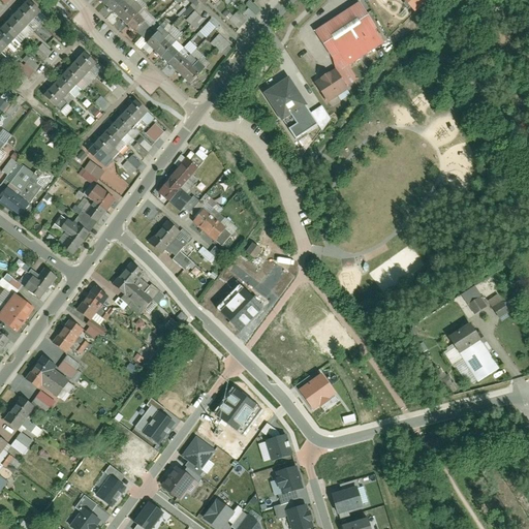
[(0,45),(36,7),(28,0),(18,0),(0,20),(0,45)]
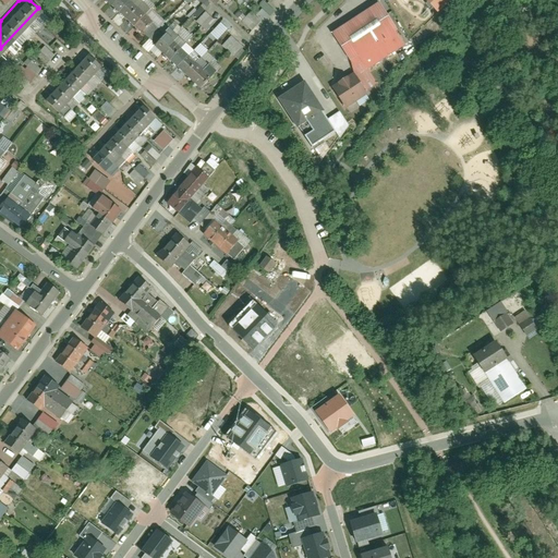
[(129,0),(104,0),(137,32),(149,19),(129,0)]
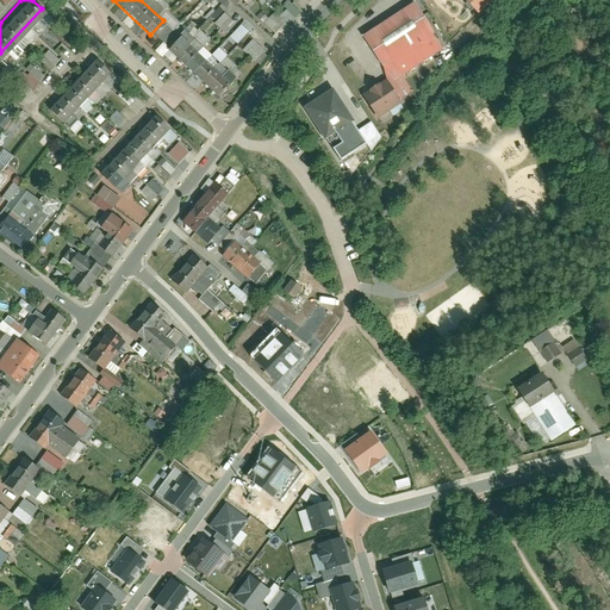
[(383,75),(393,94),(408,85),(398,69),(437,45),(428,31),(430,30),(412,0),(406,0),(358,31),(381,68),(379,69),(383,75)]
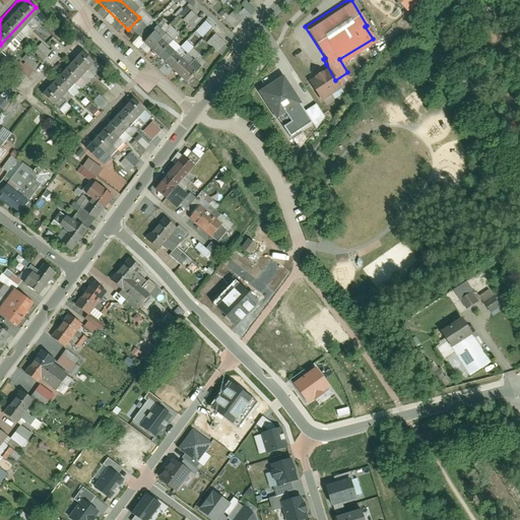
[(186,6),(178,15),(182,20),(191,11),(186,6)]
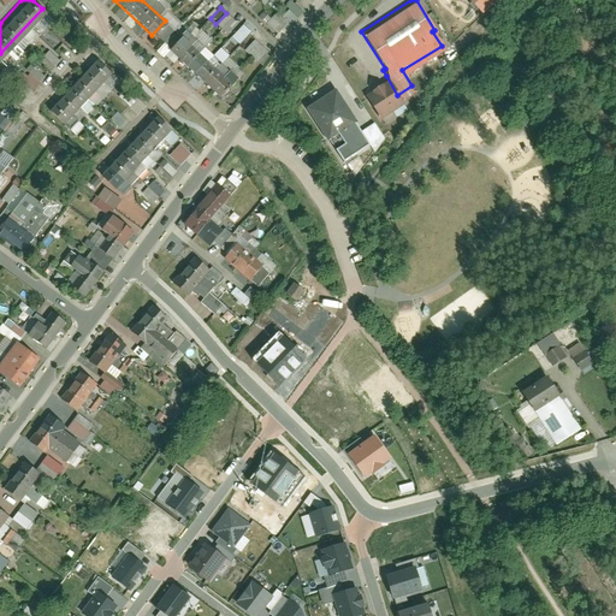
[(227,13),(217,24),(227,35),(238,25),(227,13)]
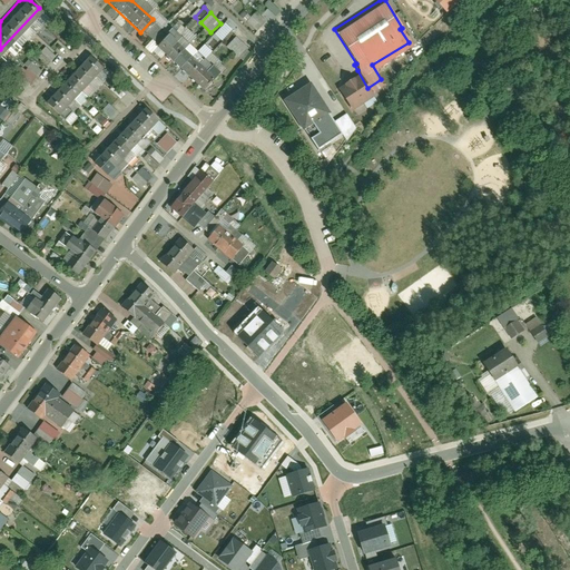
[(224,23),(213,37),(218,41),(229,29),(224,23)]
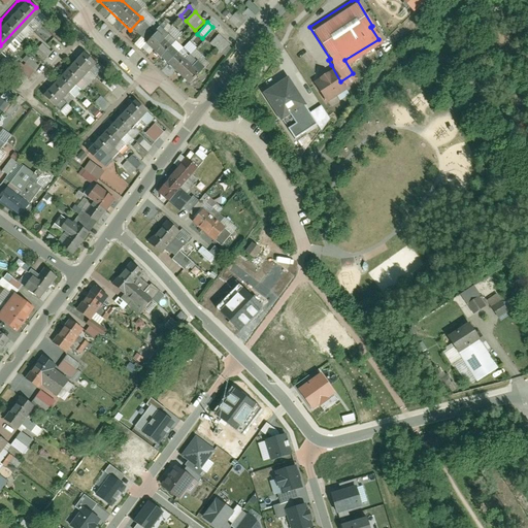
[(153,28),(141,39),(186,81),(197,69),(153,28)]
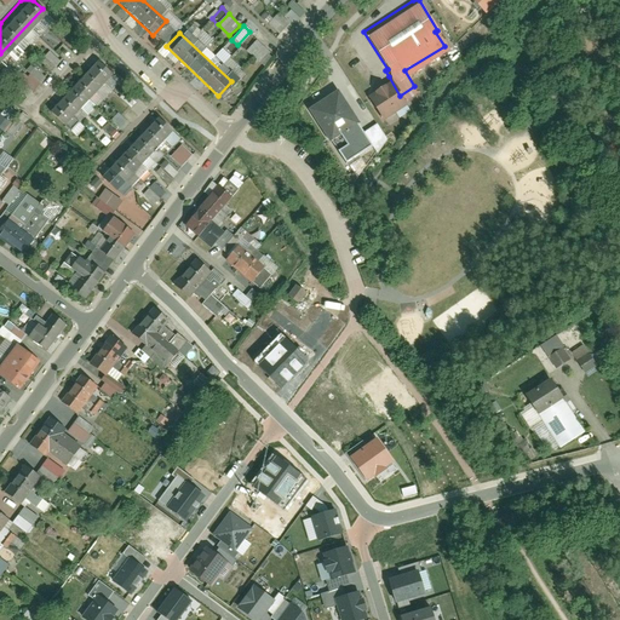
[(247,51),(264,67),(273,57),(256,41),(247,51)]
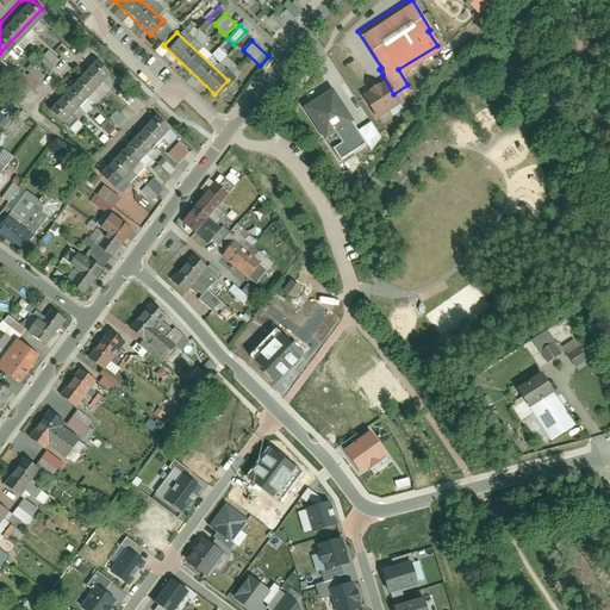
[(57,120),(110,66),(94,51),(42,106),(57,120)]
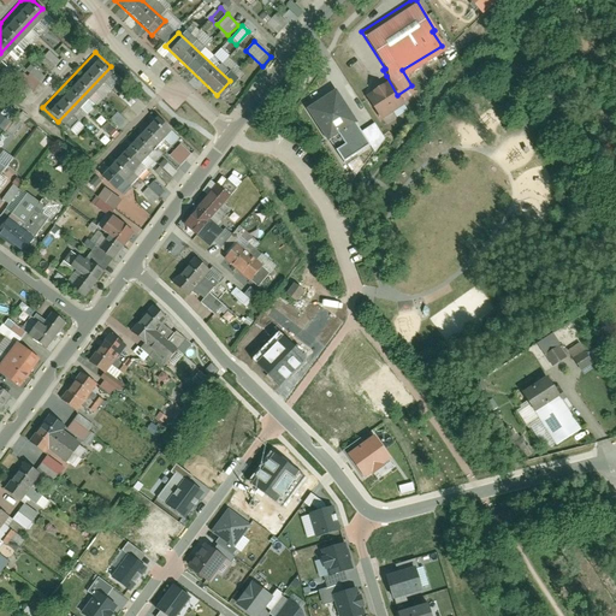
[(25,72),(13,86),(28,98),(45,78),(31,65),(25,72)]
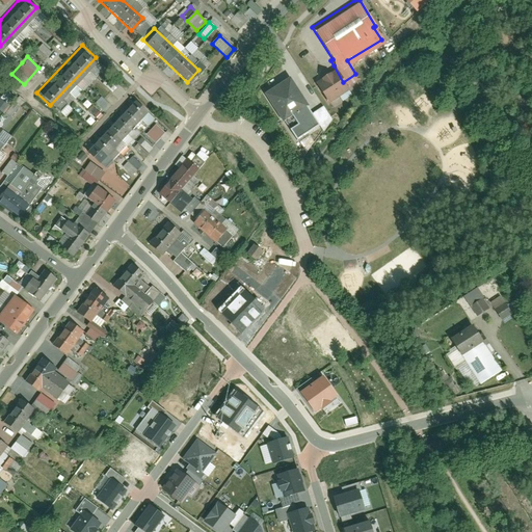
[(334,65),(312,78),(325,100),(346,86),(343,82),(334,65)]
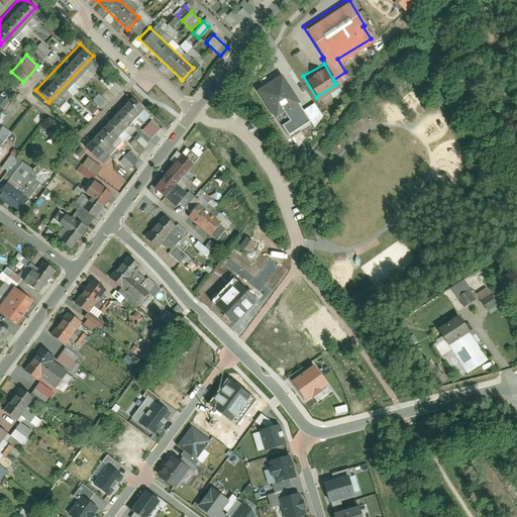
[(279,71),(253,88),(273,115),(298,98),(279,71)]
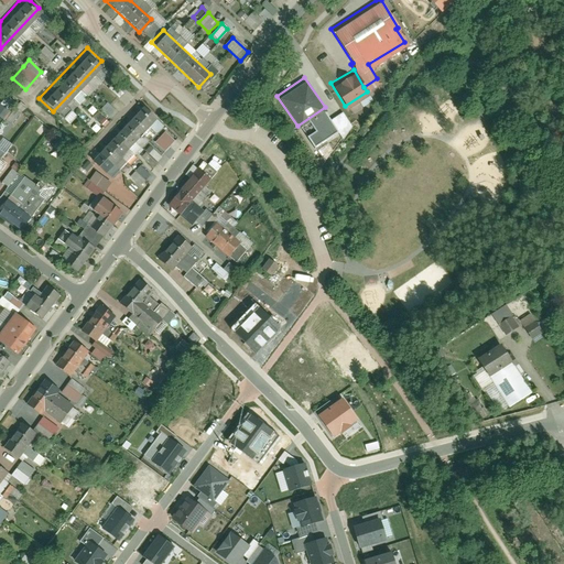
[(0,117),(3,120),(9,111),(0,104),(0,117)]
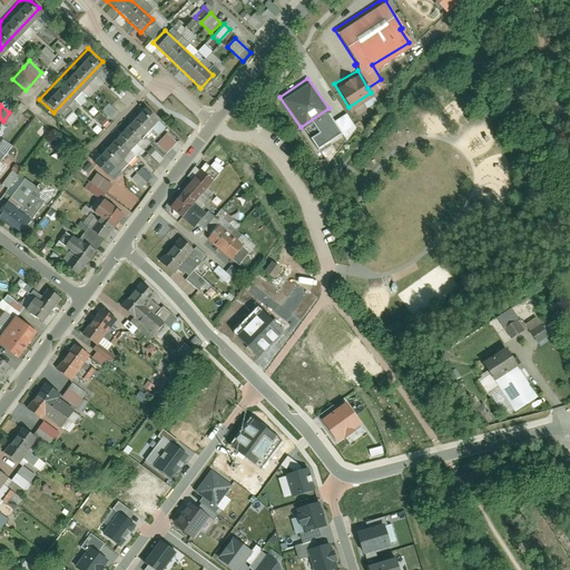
[(102,172),(151,119),(137,106),(89,158),(102,172)]
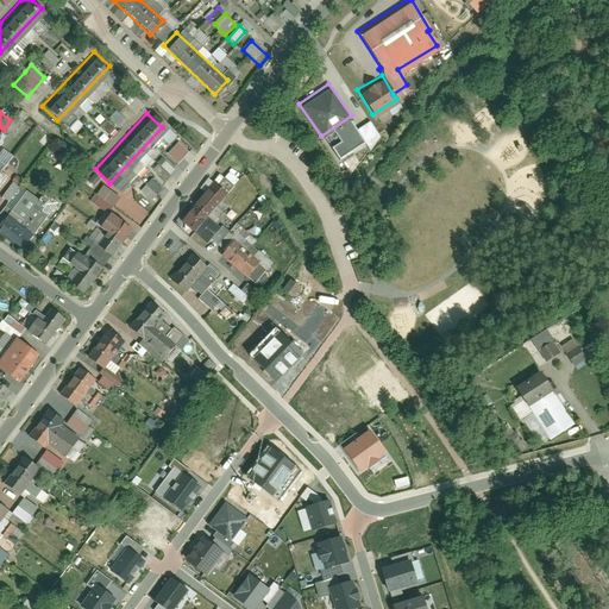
[(13,120),(8,130),(16,133),(20,124),(13,120)]
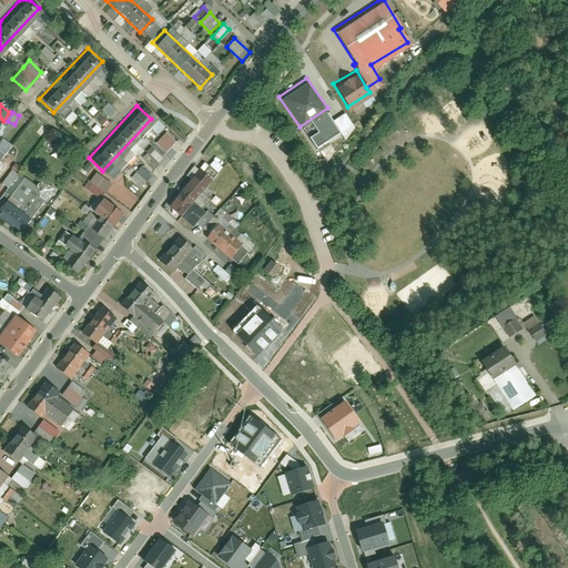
[(165,153),(175,143),(166,133),(155,144),(165,153)]
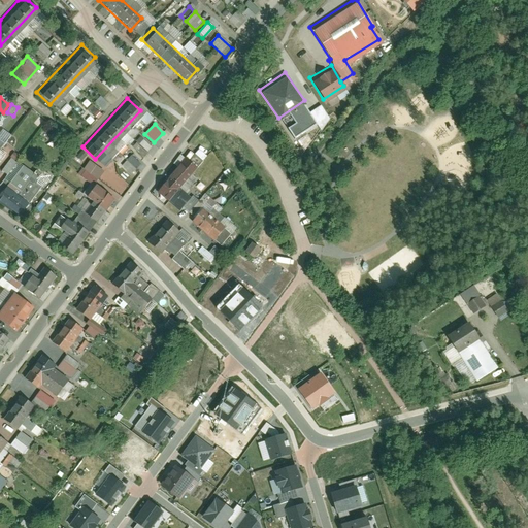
[(1,129),(0,130),(0,162),(5,155),(0,152),(11,135),(1,129)]
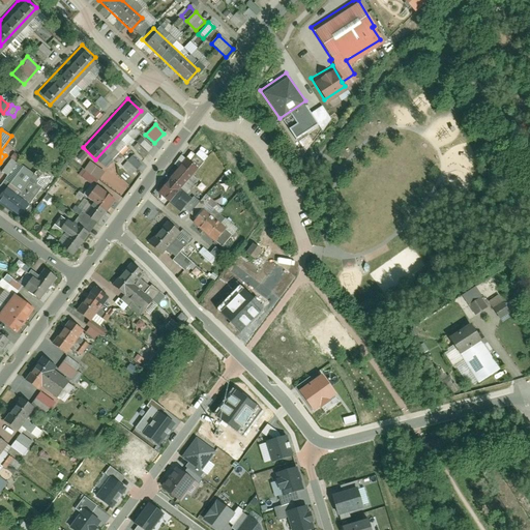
[(154,189),(177,209),(188,196),(176,186),(194,166),(181,154),(166,173),(166,177),(154,189)]
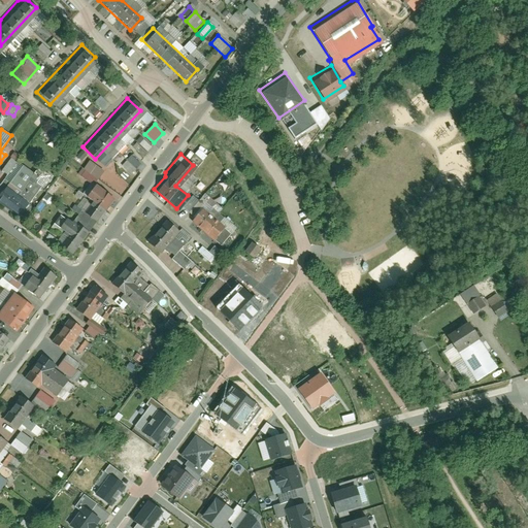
[(87,177),(90,179),(100,166),(86,155),(81,161),(84,162),(77,170),(87,177)]
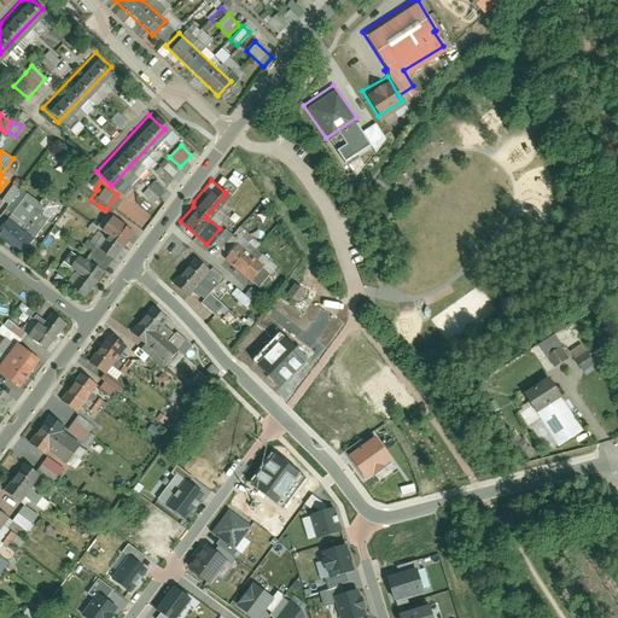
[(153,205),(165,193),(156,182),(143,194),(153,205)]
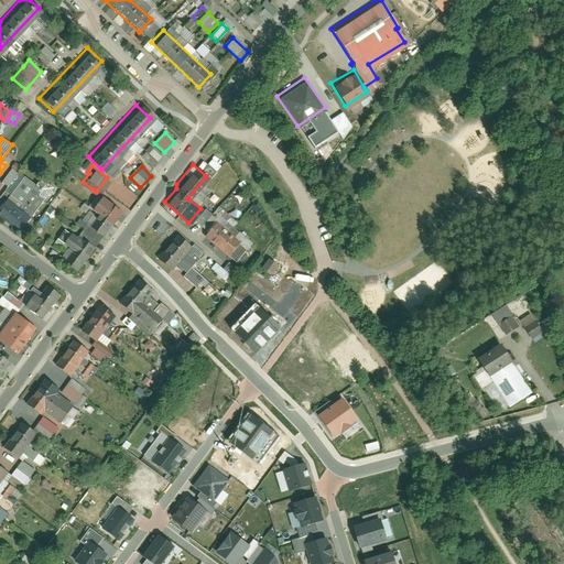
[(60,260),(72,269),(119,207),(100,193),(99,194),(96,192),(93,190),(84,202),(89,206),(89,207),(95,213),(78,234),(69,226),(60,240),(69,248),(60,260)]
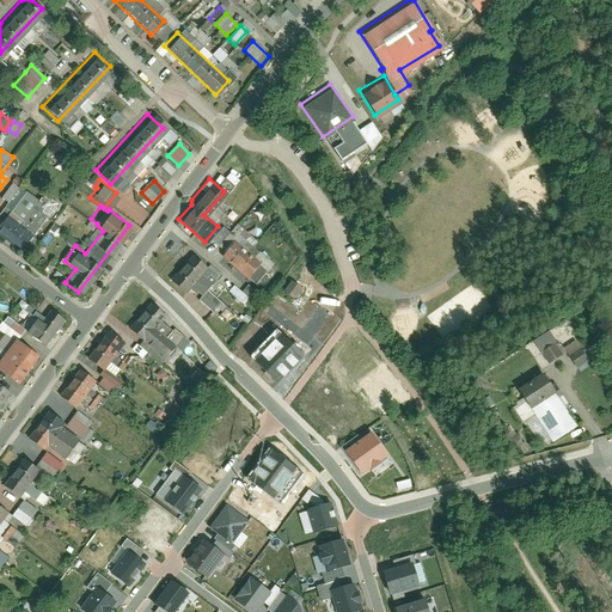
[(0,218),(0,232),(17,245),(30,227),(7,209),(0,218)]
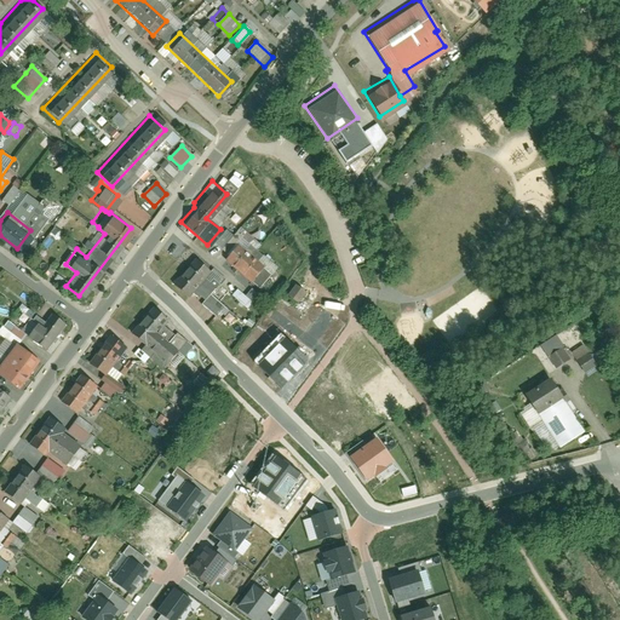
[(235,240),(220,257),(246,277),(260,262),(235,240)]
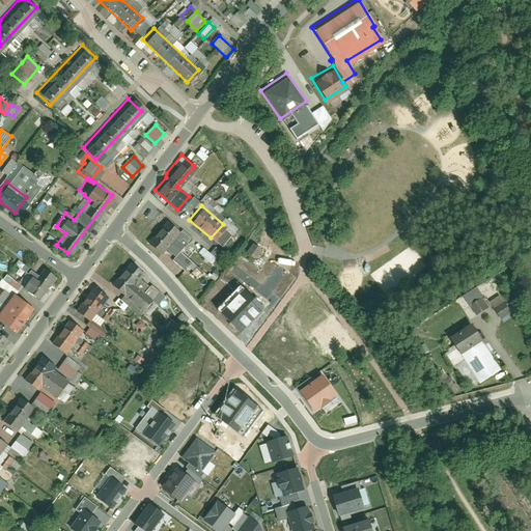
[(168,223),(149,245),(163,256),(166,253),(174,259),(179,253),(185,248),(176,241),(182,234),(168,223)]
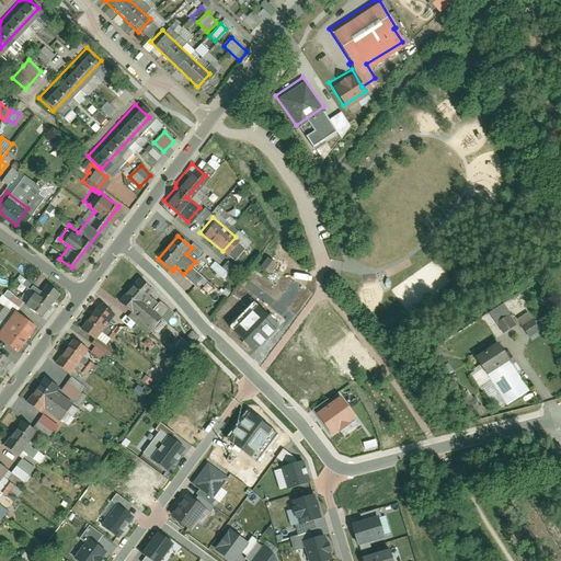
[(215,263),(210,268),(224,279),(229,274),(215,263)]
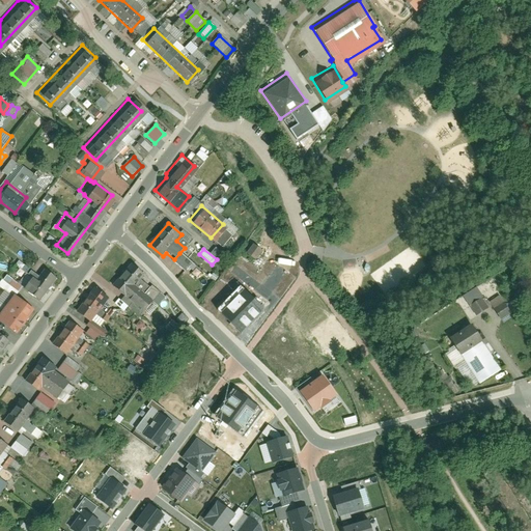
[(192,263),(179,253),(174,259),(172,261),(185,272),(192,263)]
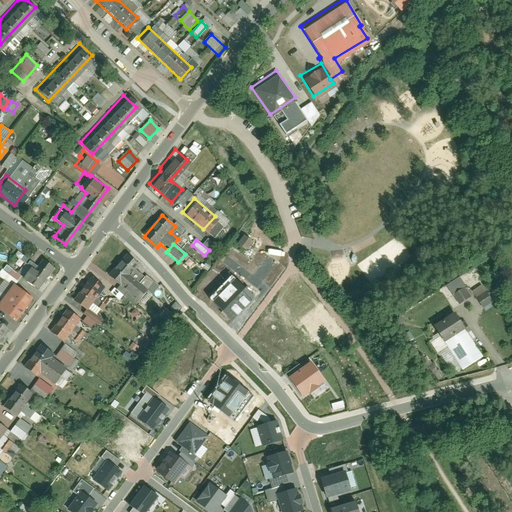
[(127,255),(108,276),(138,302),(148,291),(131,276),(136,270),(139,266),(127,255)]
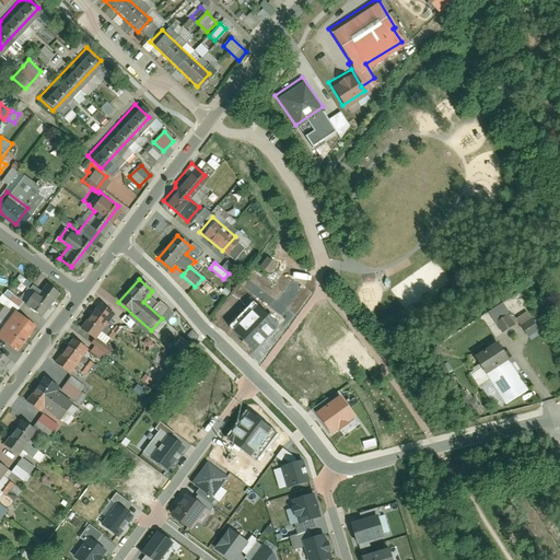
[(26,306),(38,316),(43,317),(61,294),(48,283),(42,292),(39,290),(26,306)]
